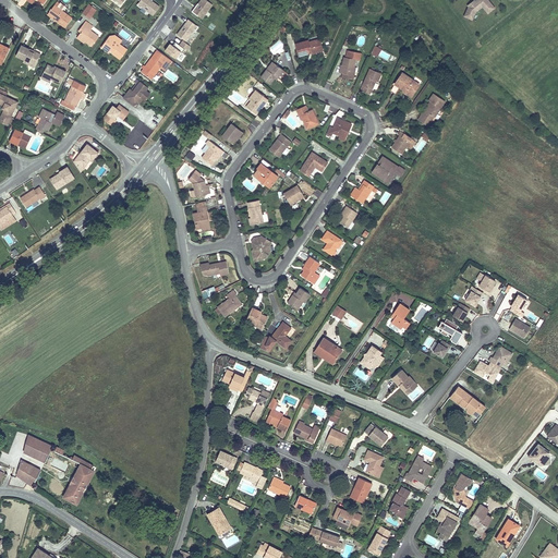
[(153,17),(160,8),(149,0),(141,0),(136,7),(141,10),(142,9),(153,17)]
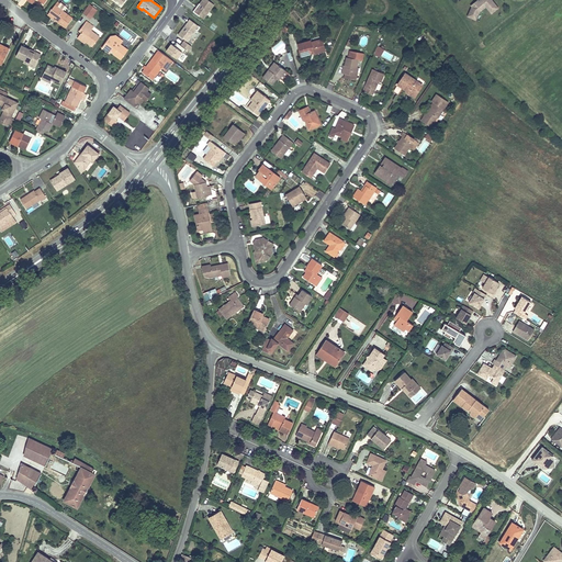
[(215,6),(208,0),(202,0),(193,13),(204,21),(215,6)]
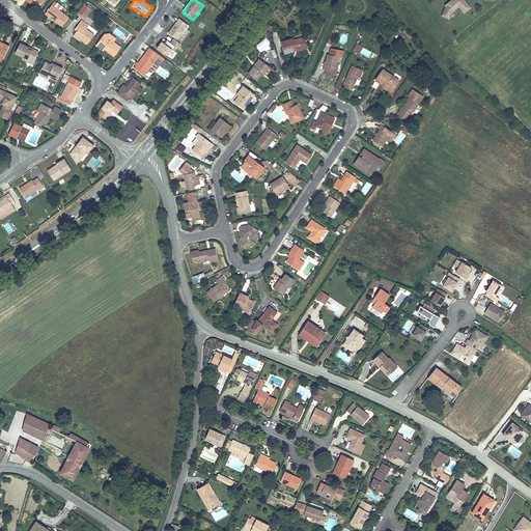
[(445,8),(441,18),(450,21),(453,11),(459,8),(465,15),(472,9),(464,0),(454,0),(452,2),(451,0),(444,6),(445,8)]
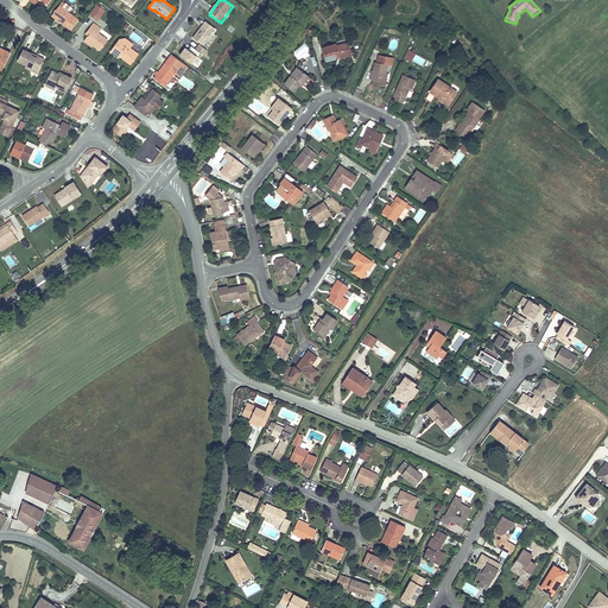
[(62,1),(51,14),(71,30),(78,19),(62,6),(64,2),(62,1)]
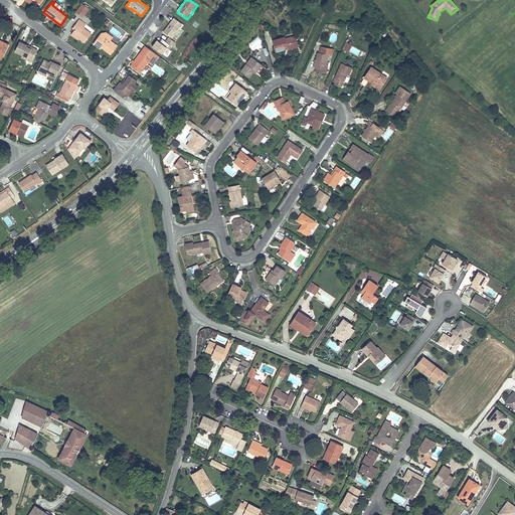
[(83,17),(90,8),(82,3),(75,12),(83,17)]
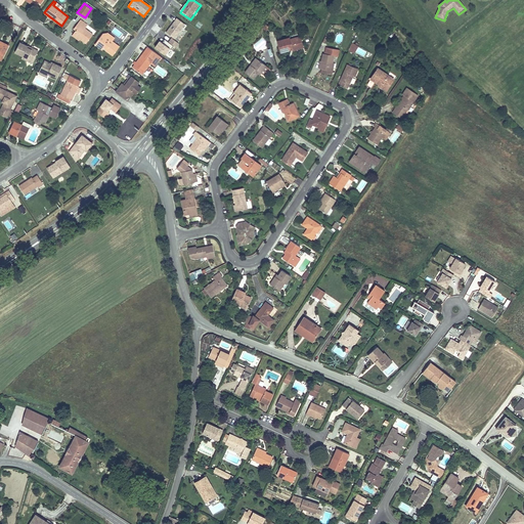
[(186,26),(177,18),(166,34),(175,40),(183,29),(184,30),(186,26)]
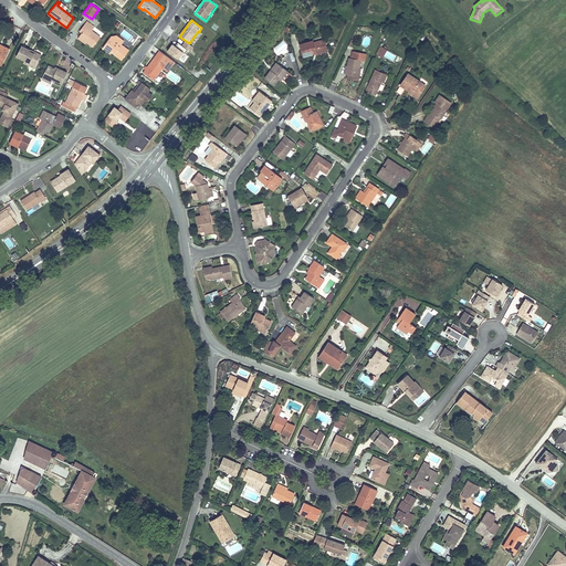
[(79,35),(86,41),(93,46),(100,37),(92,30),(94,27),(86,21),(84,24),(86,27),(82,32),(79,35)]
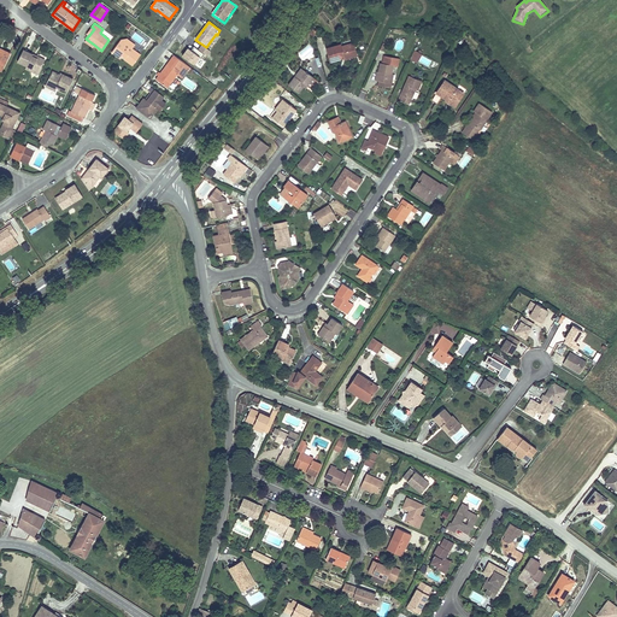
[(310,29),(317,34),(321,29),(313,24),(310,29)]
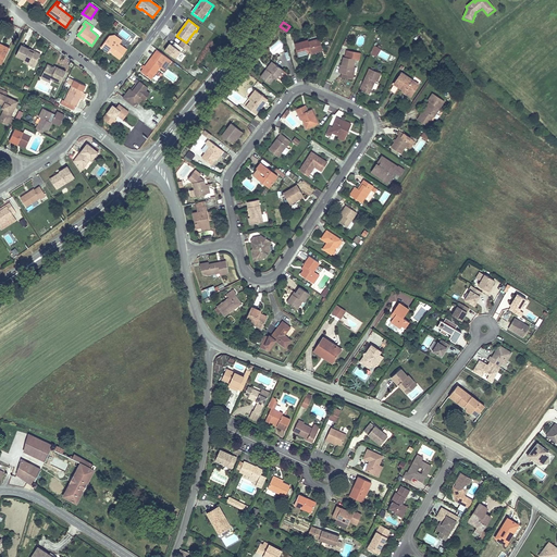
[(109,36),(101,47),(104,49),(107,47),(110,50),(112,49),(114,50),(112,53),(120,59),(126,49),(120,44),(120,41),(115,38),(115,35),(109,36)]
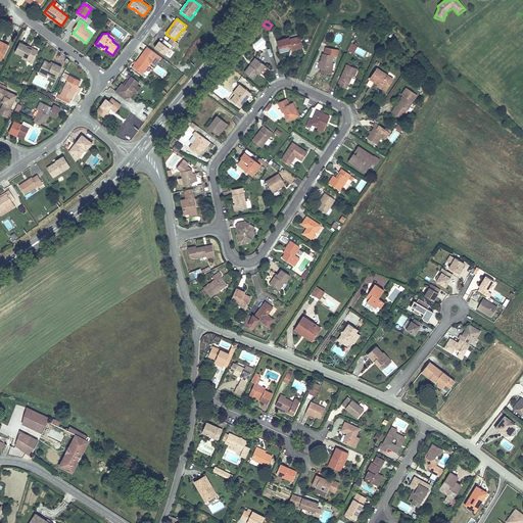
[(290,35),(279,38),(282,49),(294,46),(294,48),(300,46),(299,44),(304,42),(301,33),(291,36),(290,35)]
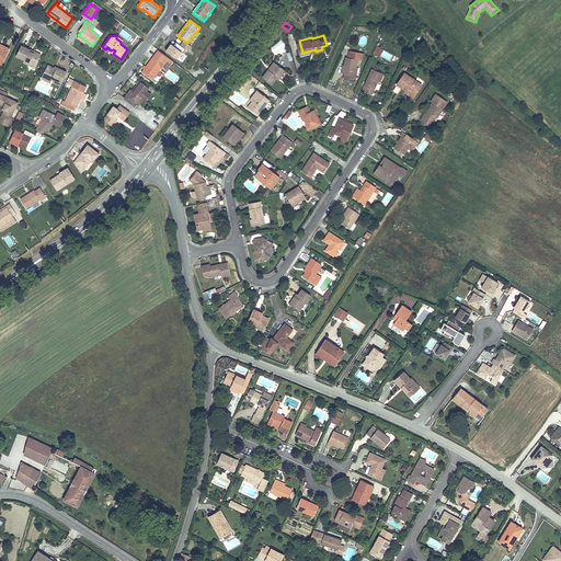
[(281,41),(271,49),(277,57),(287,49),(281,41)]
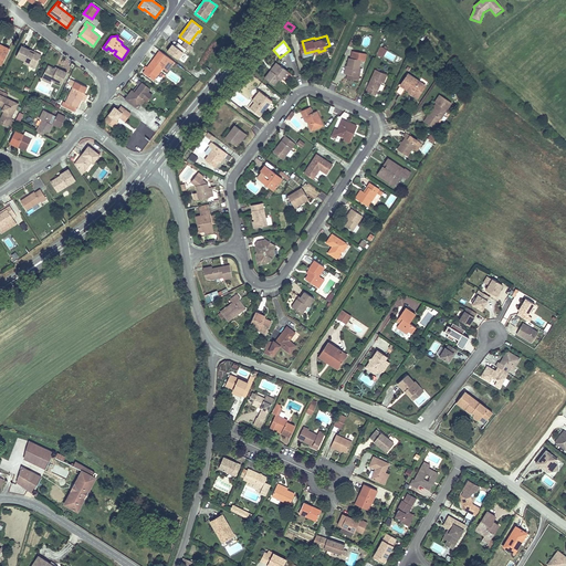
[(173,43),(167,51),(179,59),(185,51),(173,43)]
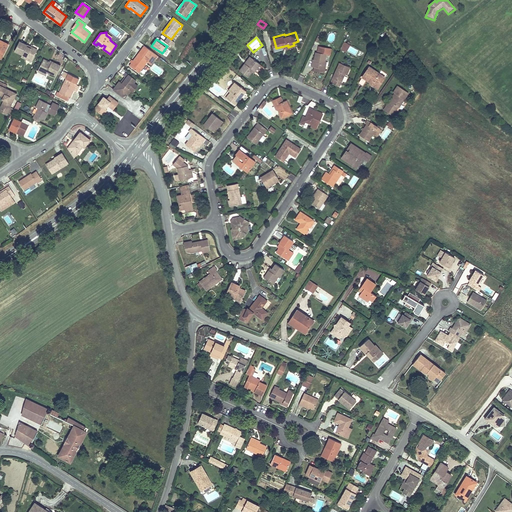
[(0,55),(2,57),(8,44),(1,41),(0,43),(0,45),(0,46),(0,55)]
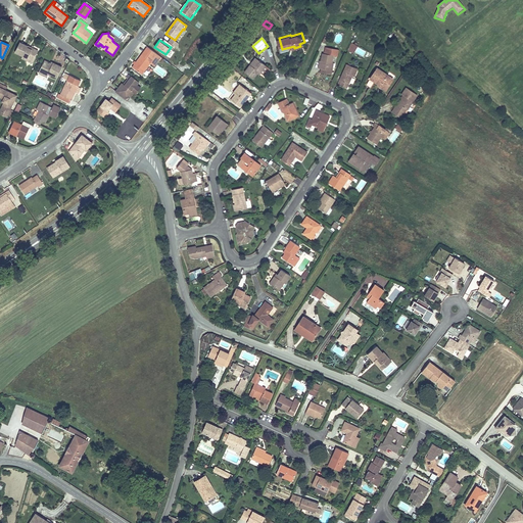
[(20,42),(15,51),(27,57),(34,60),(38,52),(30,48),(29,48),(28,48),(29,45),(20,42)]
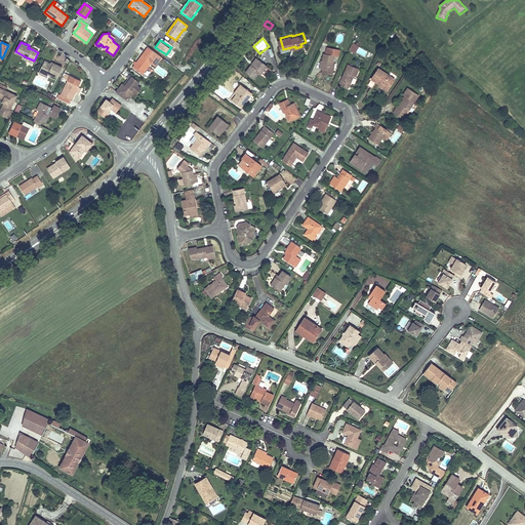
[(161,56),(148,46),(145,50),(153,56),(150,59),(152,62),(151,63),(155,66),(159,58),(161,56)]
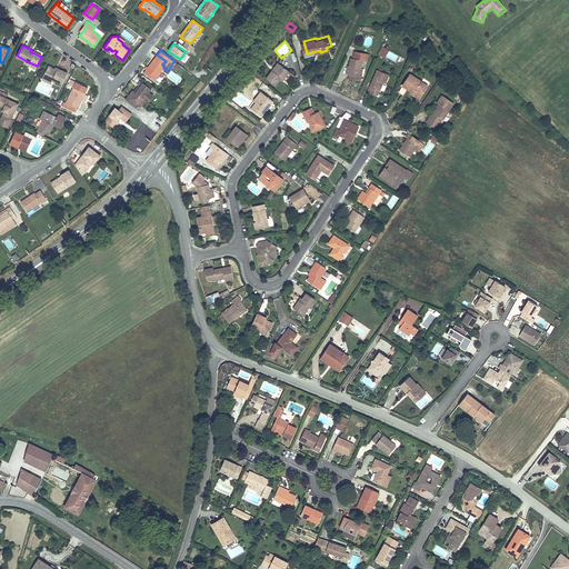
[(143,72),(155,80),(163,68),(165,67),(162,65),(166,61),(157,55),(143,72)]
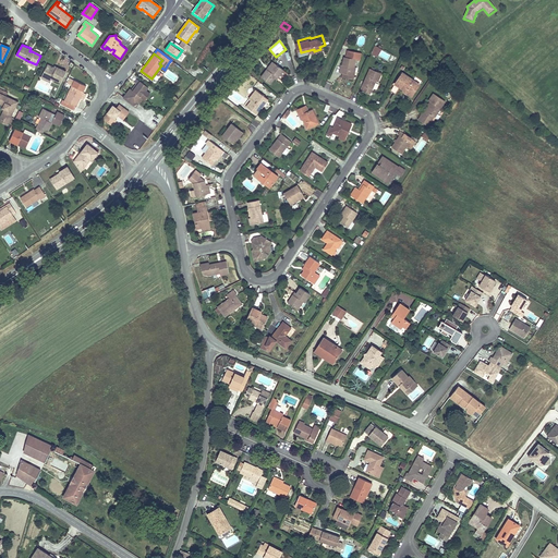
[(358,56),(347,53),(342,69),(346,70),(344,73),(353,75),(355,62),(358,56)]
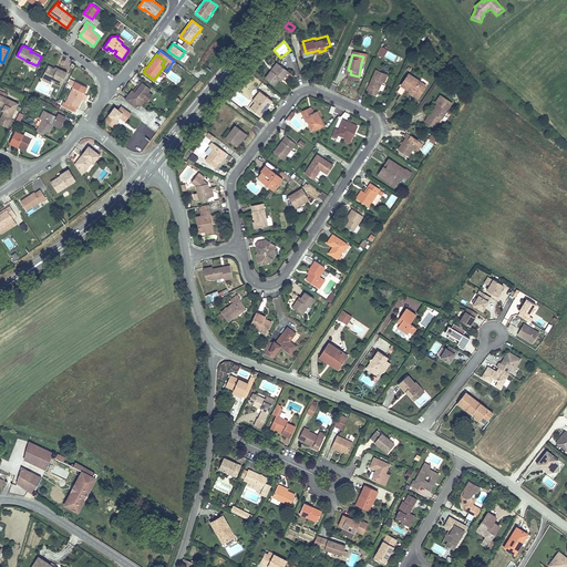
[(267,75),(277,82),(282,74),(285,75),(290,68),(281,61),(277,69),(272,66),(267,75)]
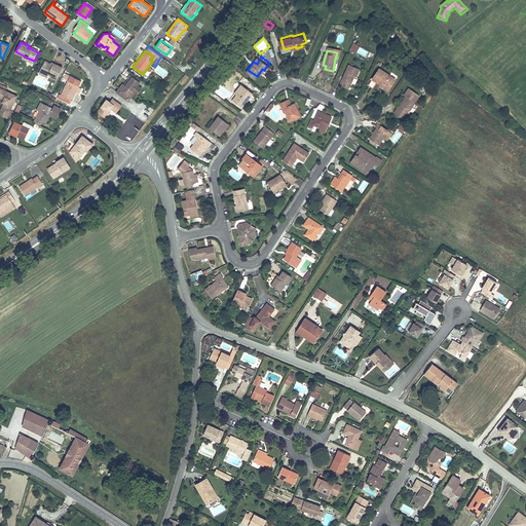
[(45,61),(40,70),(48,74),(49,73),(58,77),(63,67),(53,63),(52,65),(50,64),(51,63),(45,61)]
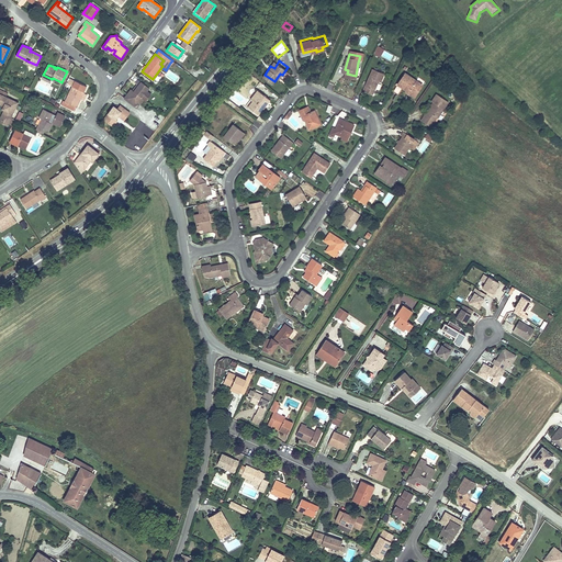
[(388,70),(375,66),(368,82),(371,83),(369,89),(377,92),(378,87),(377,86),(380,78),(383,79),(388,70)]
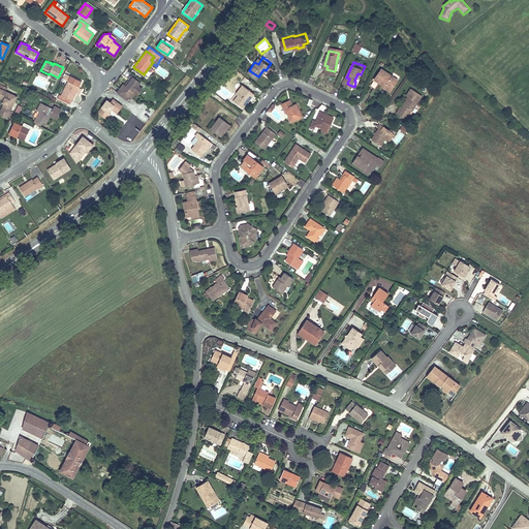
[(383,66),(377,76),(385,83),(386,82),(394,86),(400,78),(383,66)]
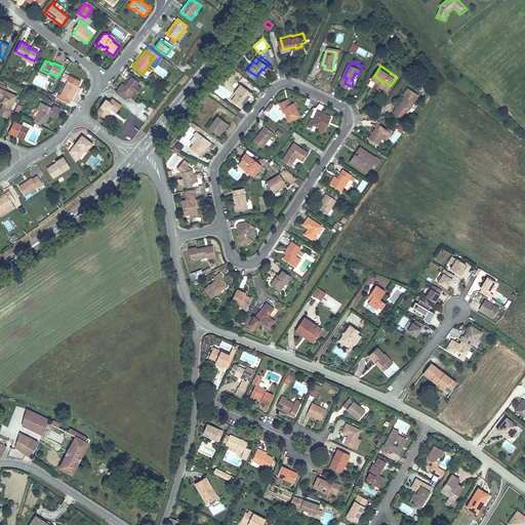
[(123,83),(117,91),(125,98),(127,95),(130,97),(134,91),(132,90),(137,84),(139,82),(129,74),(127,77),(128,78),(130,79),(125,85),(124,84),(123,83)]
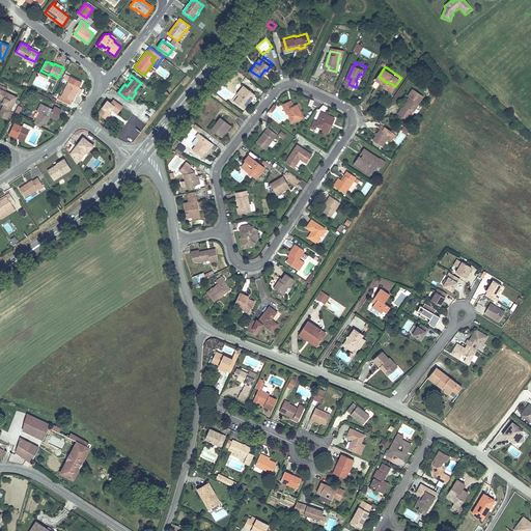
[(61,95),(72,101),(82,81),(71,76),(61,95)]
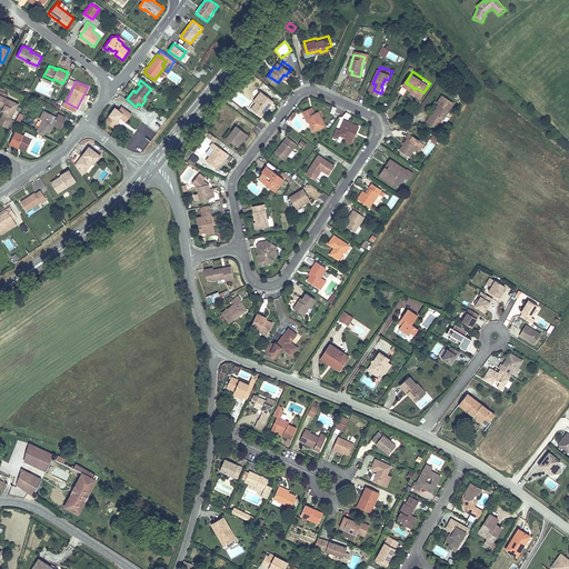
[(12,127),(15,121),(11,119),(18,103),(7,98),(8,95),(0,90),(0,105),(5,107),(3,110),(5,111),(0,120),(9,125),(12,127)]
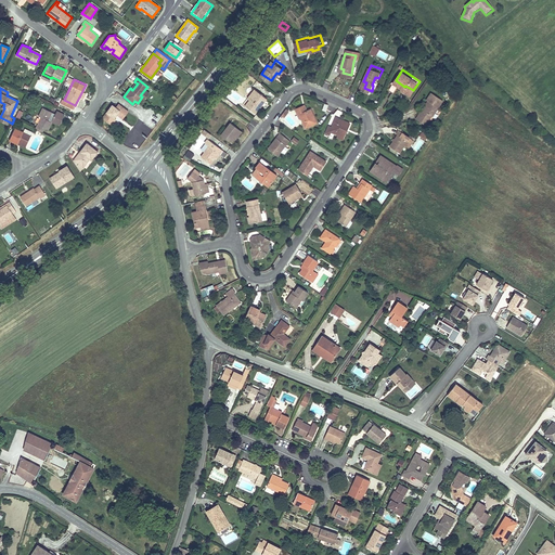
[(268,95),(258,88),(247,103),(257,111),(268,95)]
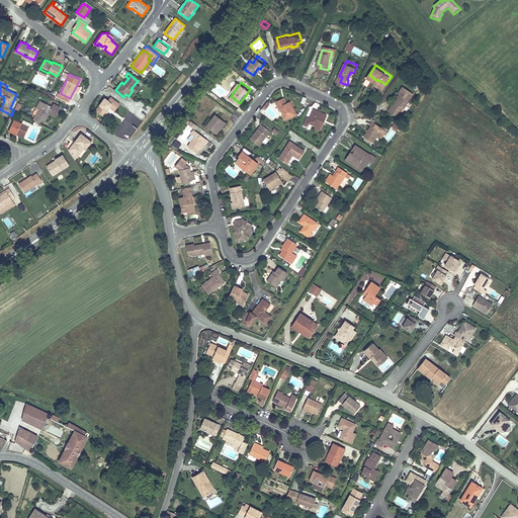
[(136,83),(131,89),(133,90),(135,92),(140,86),(136,83)]
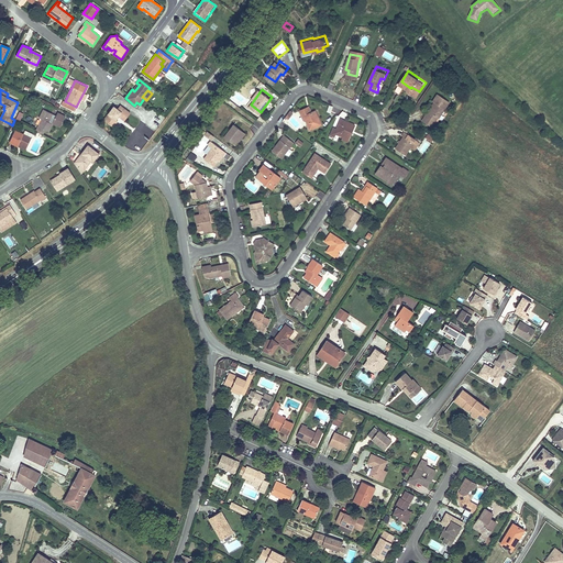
[(435,100),(438,101),(432,109),(441,114),(442,116),(452,99),(440,91),(434,99),(435,100)]
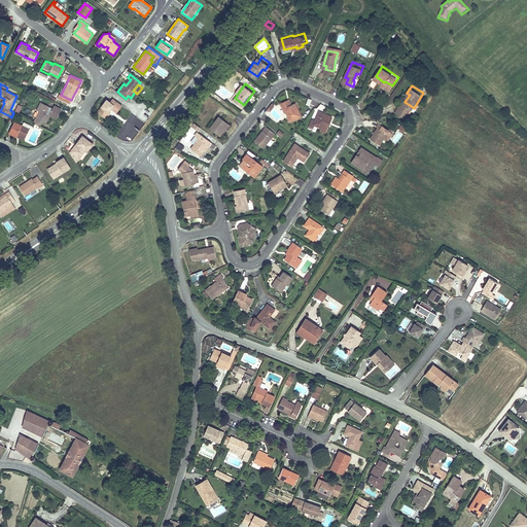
[(410,95),(408,94),(400,105),(410,111),(413,107),(405,102),(410,95)]
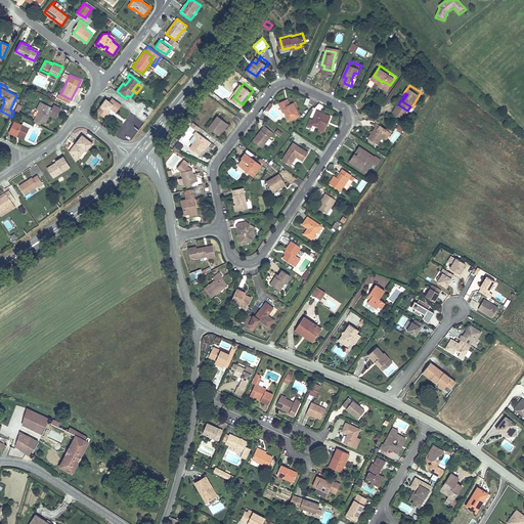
[(106,99),(97,112),(103,116),(107,111),(111,107),(112,108),(115,105),(119,108),(122,104),(112,98),(110,101),(106,99)]
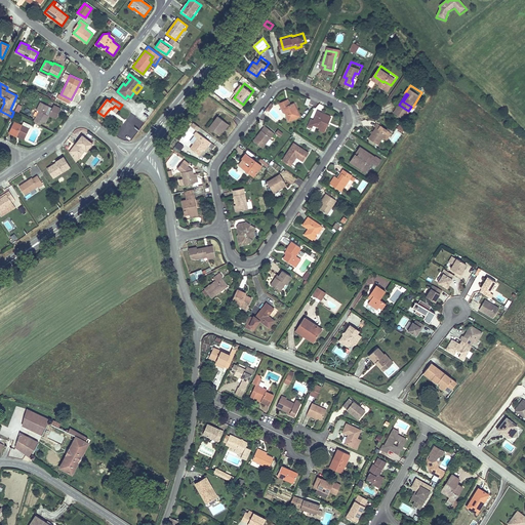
[(284,105),(291,118),(300,114),(294,101),(288,104),(286,99),(280,103),(282,106),(284,105)]
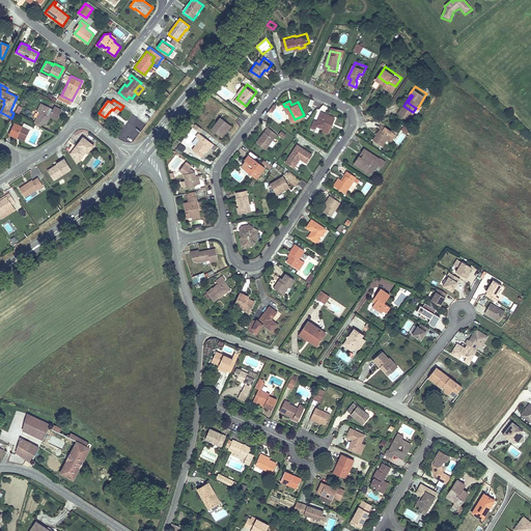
[(39,112),(34,123),(40,127),(43,122),(46,123),(50,116),(48,116),(47,115),(50,107),(42,103),(37,111),(39,112)]
